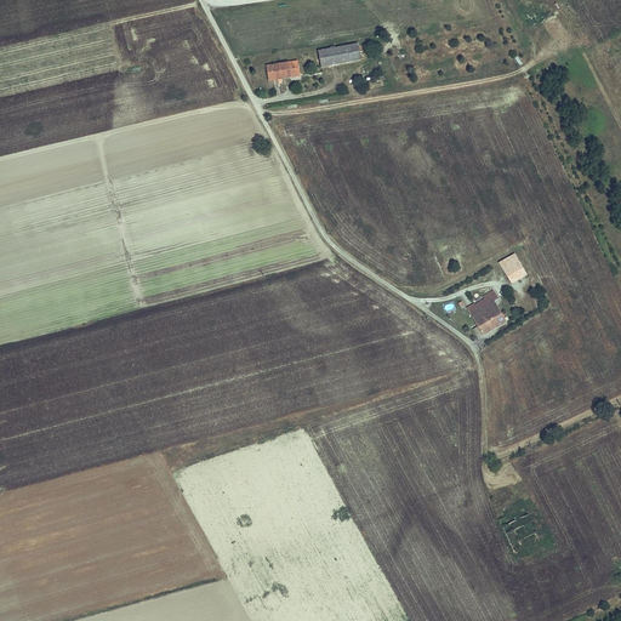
[(360,41),(319,50),(323,66),(364,58),(360,41)]
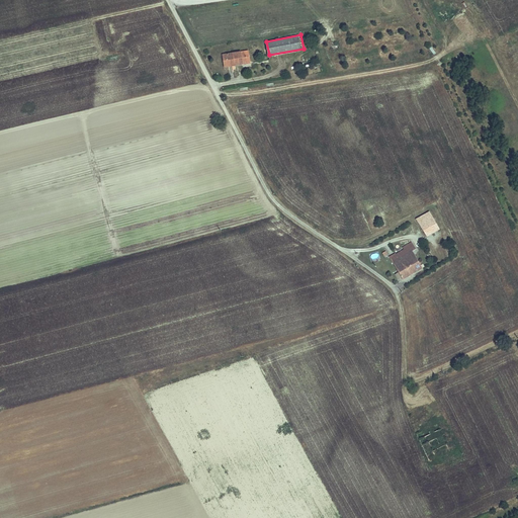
[(250,51),(224,56),(226,66),(235,64),(235,66),(235,67),(249,64),(248,63),(252,62),(250,51)]
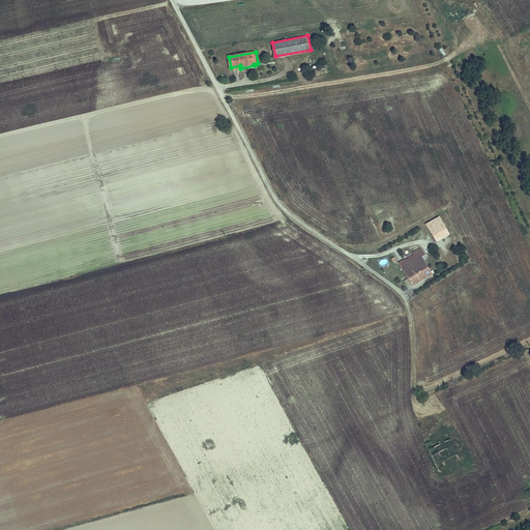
[(440,217),(427,225),(436,241),(449,234),(440,217)]
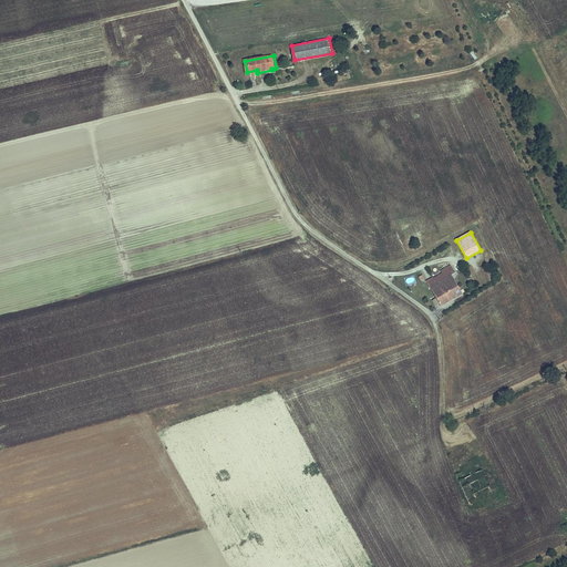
[(443,272),(433,278),(433,277),(426,280),(440,306),(462,292),(457,285),(452,288),(446,277),(451,274),(454,271),(451,265),(441,269),(443,272)]
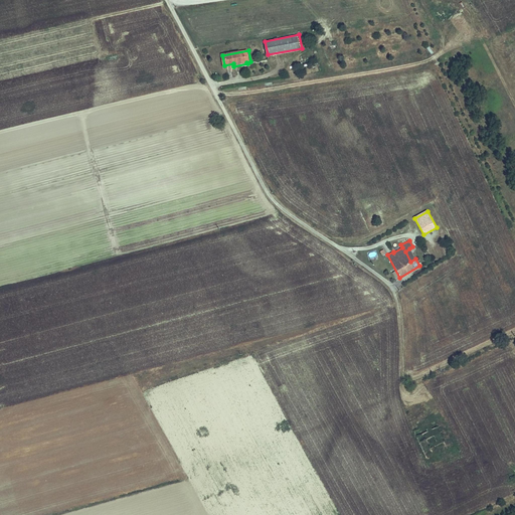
[(409,248),(405,251),(410,262),(415,259),(409,248)]
